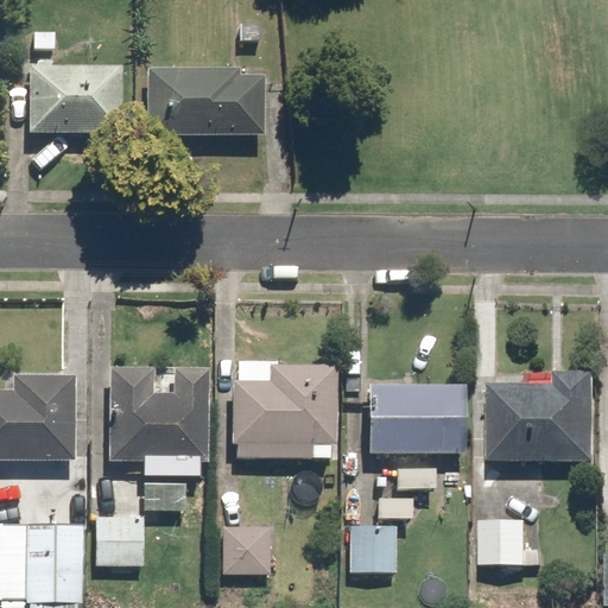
[(31,30),(30,52),(59,54),(61,31),(31,30)]
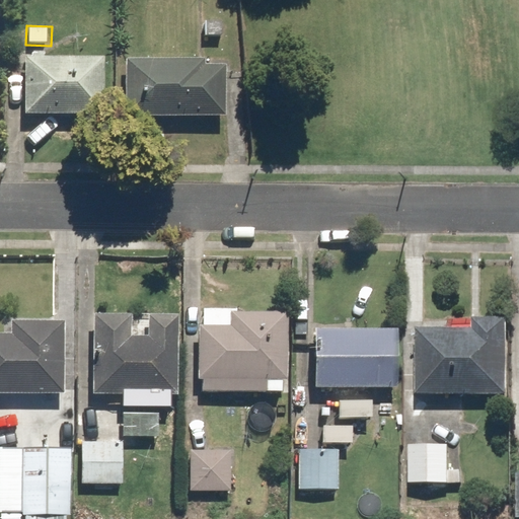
[(107,59),(47,57),(48,51),(22,50),(21,63),(27,63),(25,113),(105,116),(107,59)]
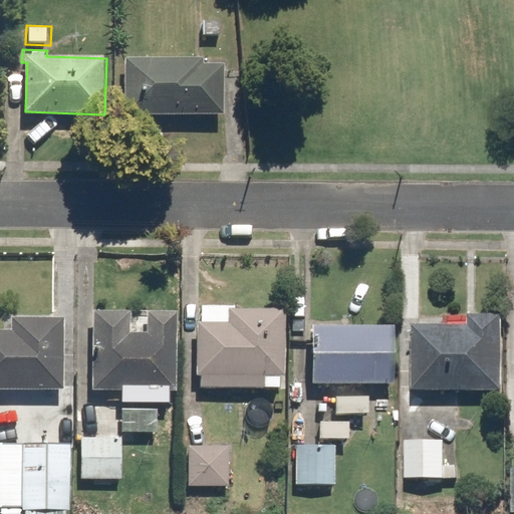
[(129,59),(127,113),(225,117),(227,62),(129,59)]
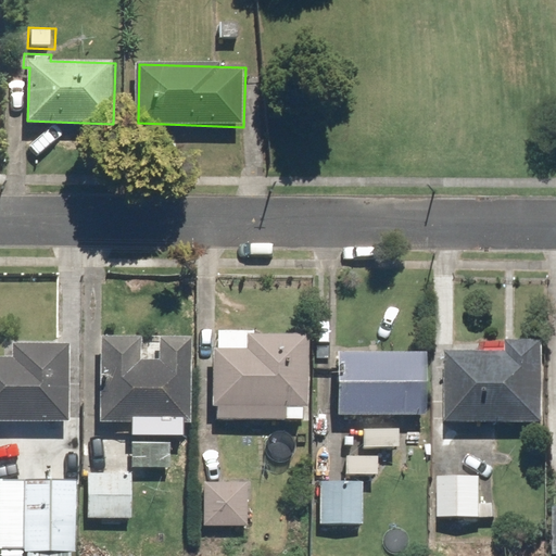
[(220,332),(219,359),(204,359),(204,404),(218,404),(218,419),(304,421),(304,406),(312,406),(314,335),(220,332)]
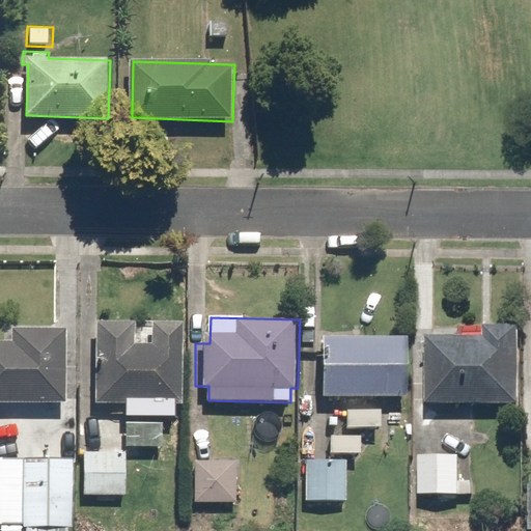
[(138,342),(139,320),(101,319),(98,402),(163,404),(162,412),(183,413),(187,323),(157,322),(156,343),(138,342)]
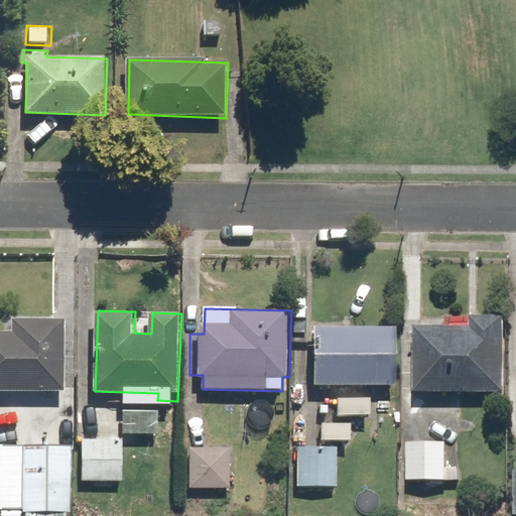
[(65,315),(4,315),(4,331),(0,330),(0,390),(65,391),(65,315)]
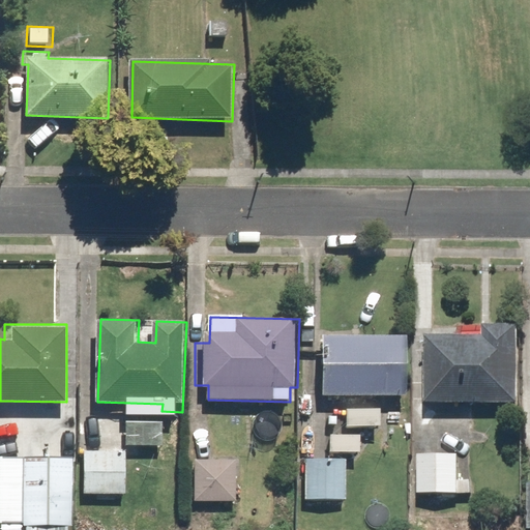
[(490,334),(430,334),(430,402),(524,403),(525,325),(490,325),(490,334)]
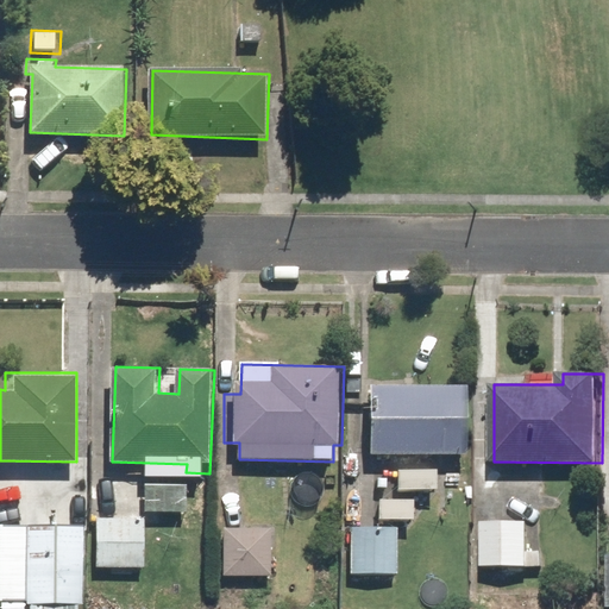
[(475,390),(374,385),(370,452),(471,457),(475,390)]
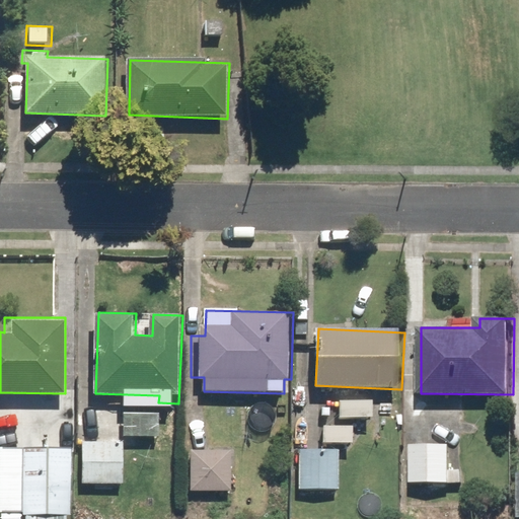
[(0,406),(0,445),(3,446),(0,507),(0,511),(73,515),(77,411),(0,406)]
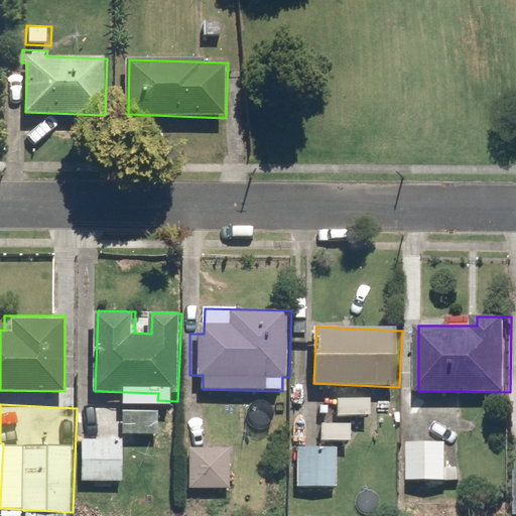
[(163,410),(124,408),(122,432),(162,434),(163,410)]
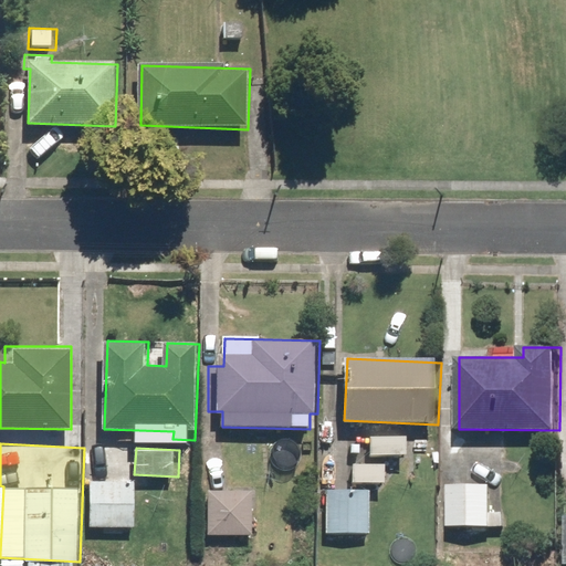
[(137,482),(92,480),(90,527),(135,530),(137,482)]
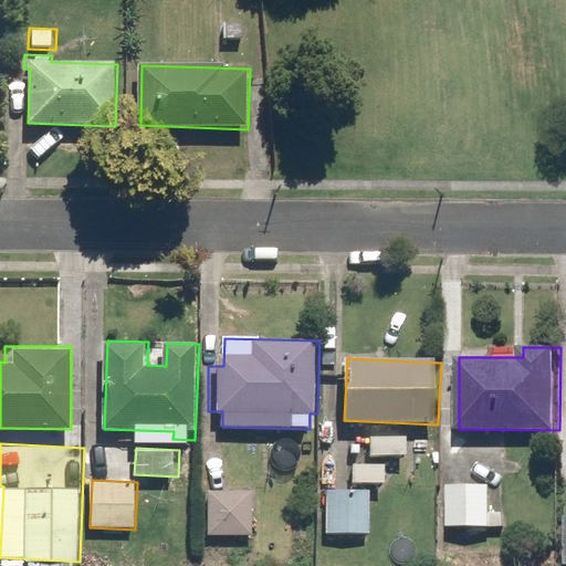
[(496,511),(498,485),(448,484),(447,528),(507,531),(509,511),(496,511)]
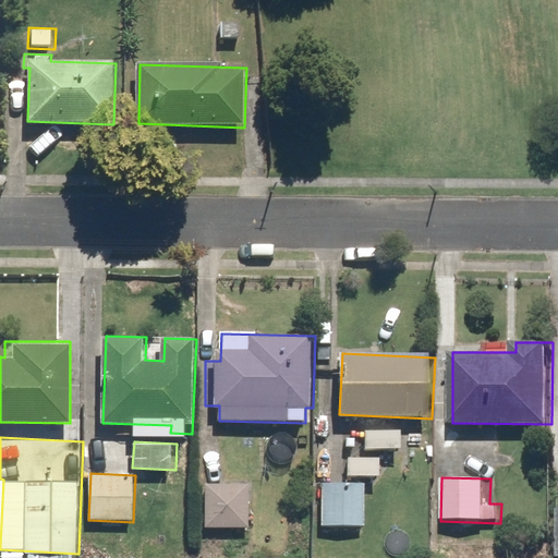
[(249,492),(249,483),(204,481),(202,525),(274,529),(276,493),(249,492)]
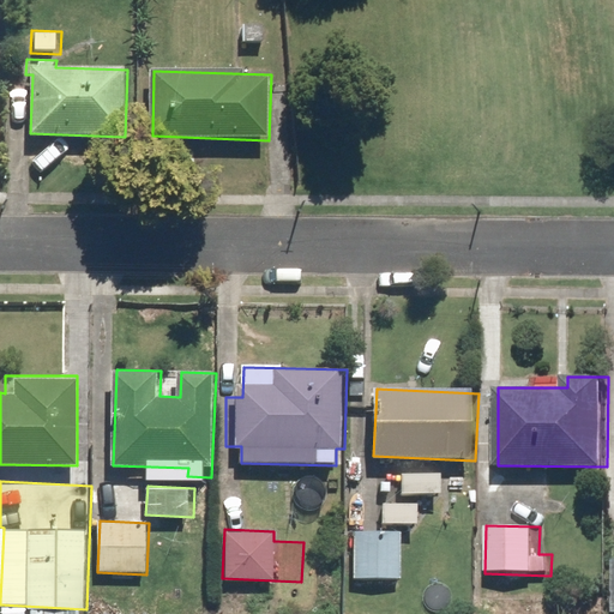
[(403,533),(356,531),(354,581),(402,582),(403,533)]
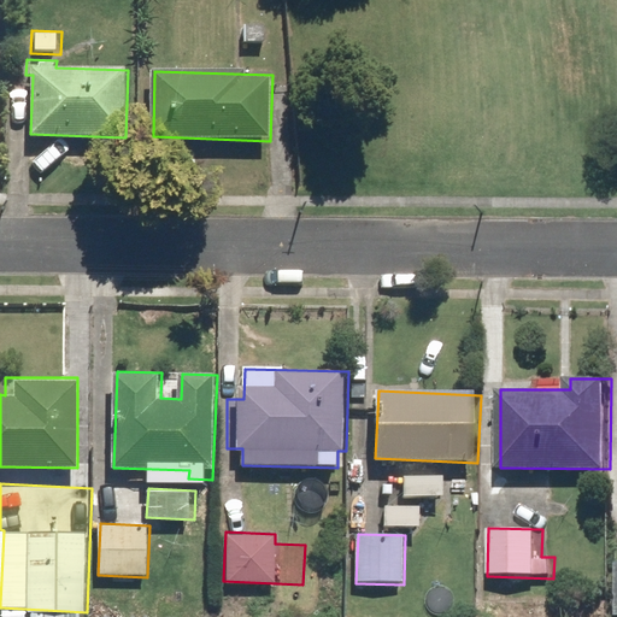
All buildings are outlined.
